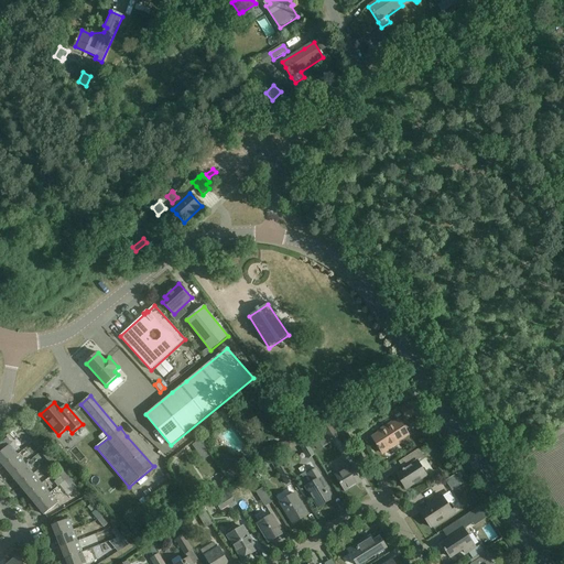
[(413,402),(402,409),(408,419),(419,411),(413,402)]
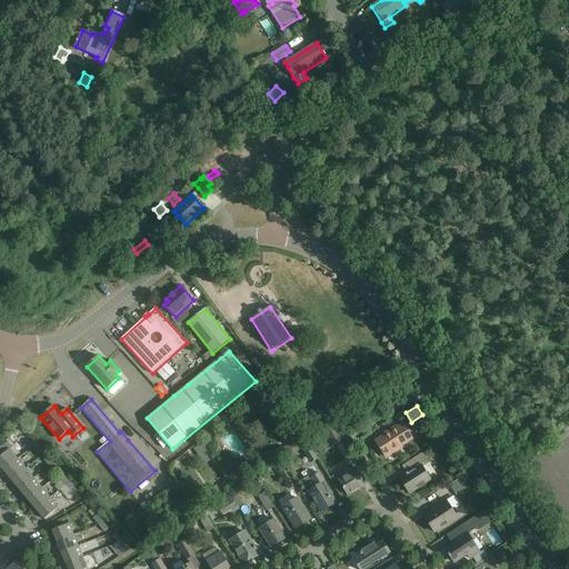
[(423,418),(412,426),(417,432),(428,426),(423,418)]
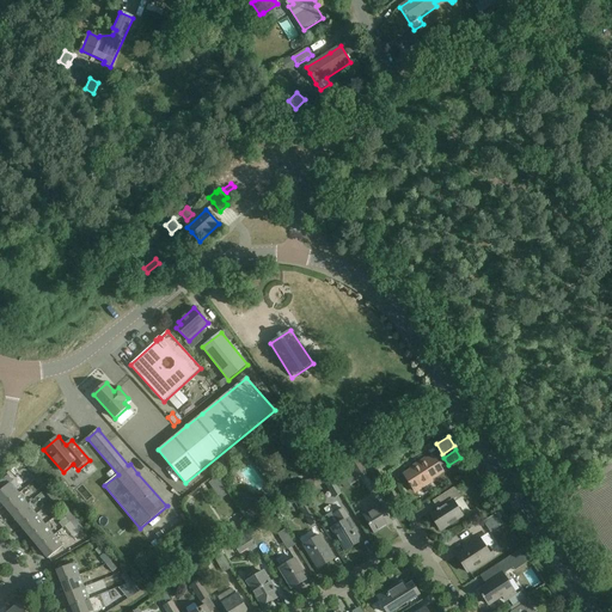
[(416,491),(433,481),(432,479),(444,472),(433,457),(427,460),(426,459),(411,469),(412,470),(404,475),(416,491)]
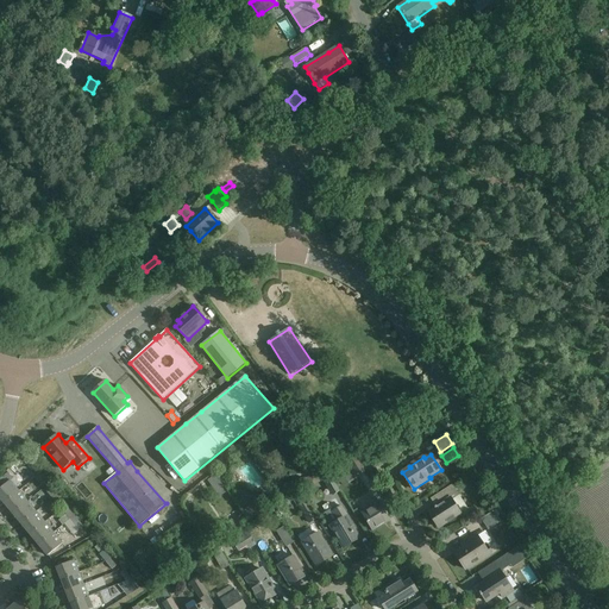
[(357,477),(365,471),(357,457),(349,463),(357,477)]
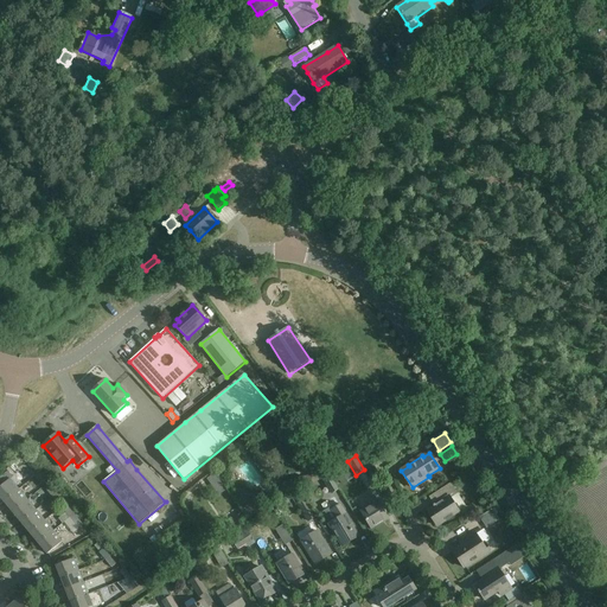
[(38,474),(43,471),(36,462),(32,466),(38,474)]
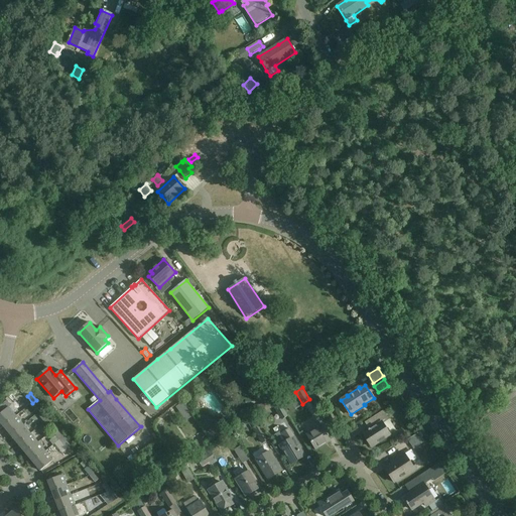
[(300,406),(292,395),(283,400),(291,412),(300,406)]
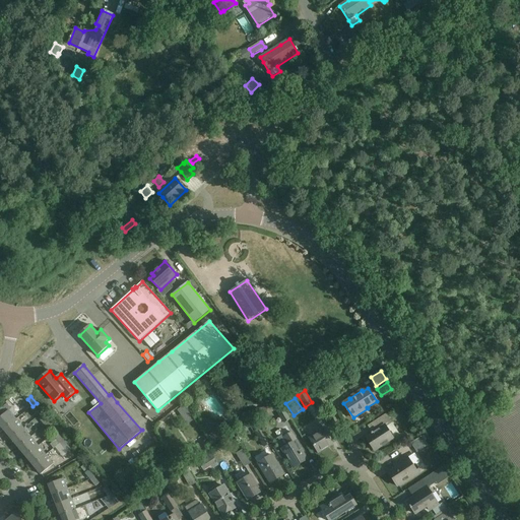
[(42,409),(37,403),(33,406),(38,412),(42,409)]
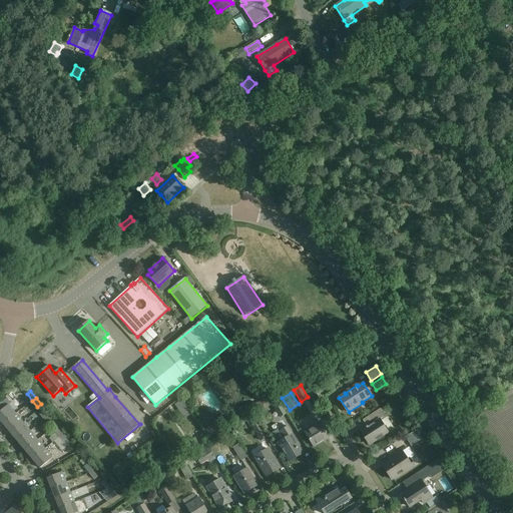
[(0,419),(4,424),(16,414),(9,405),(11,404),(7,399),(0,404),(0,419)]
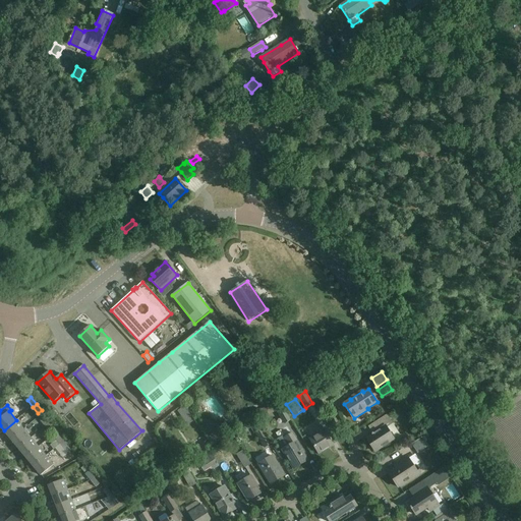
[(184,406),(178,411),(188,424),(194,420),(184,406)]
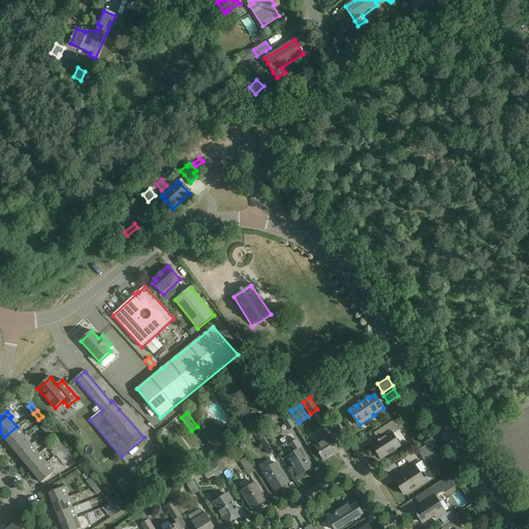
[(286,412),(279,416),(288,431),(296,427),(286,412)]
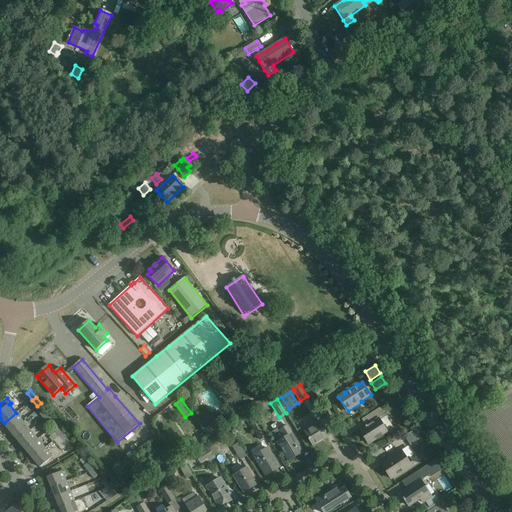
[(44,419),(48,416),(43,410),(39,413),(44,419)]
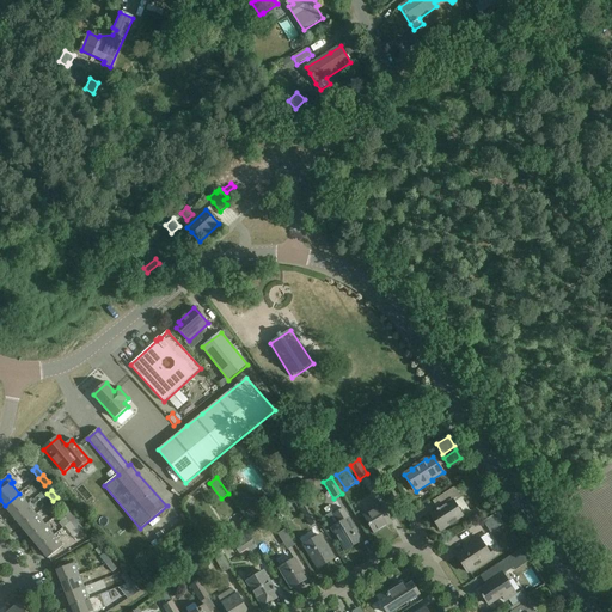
[(439,508),(436,509),(438,512),(430,515),(440,531),(463,516),(454,505),(460,501),(453,490),(439,500),(444,507),(440,509),(439,508)]
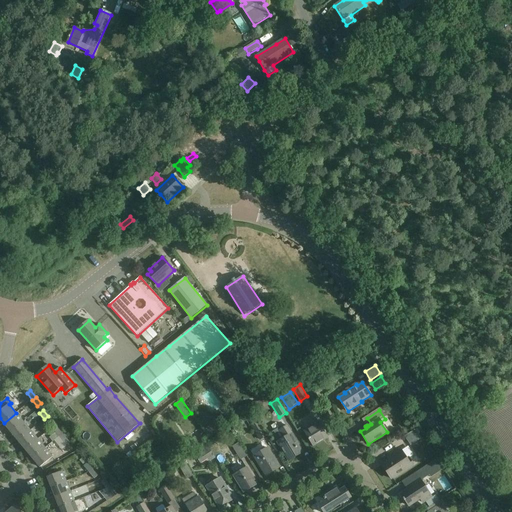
[(23,422),(16,413),(4,423),(11,432),(23,422)]
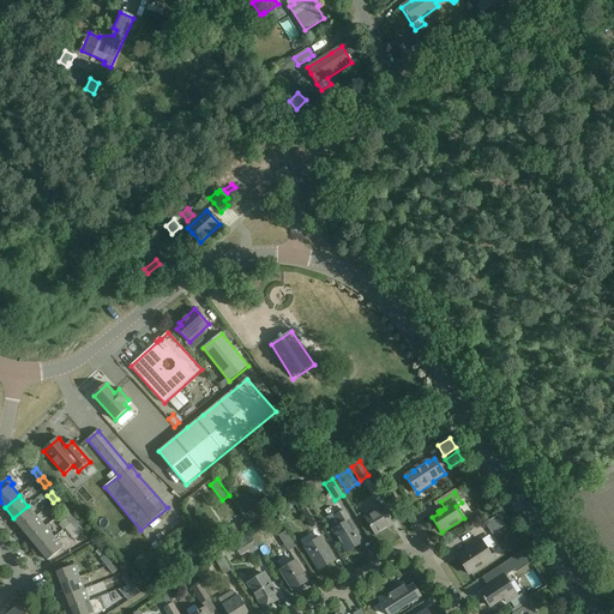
[(58,499),(53,503),(60,511),(64,507),(58,499)]
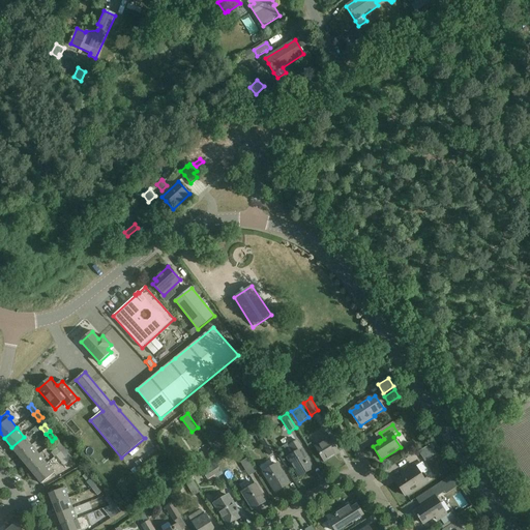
[(316,447),(319,451),(324,462),(339,452),(327,434),(321,437),(324,442),(316,447)]
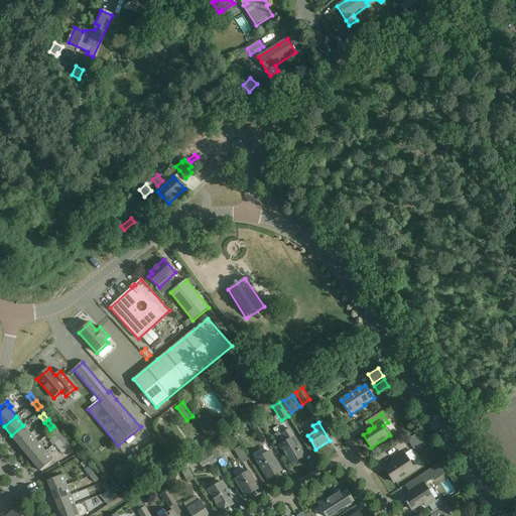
[(253,428),(262,443),(270,439),(260,423),(253,428)]
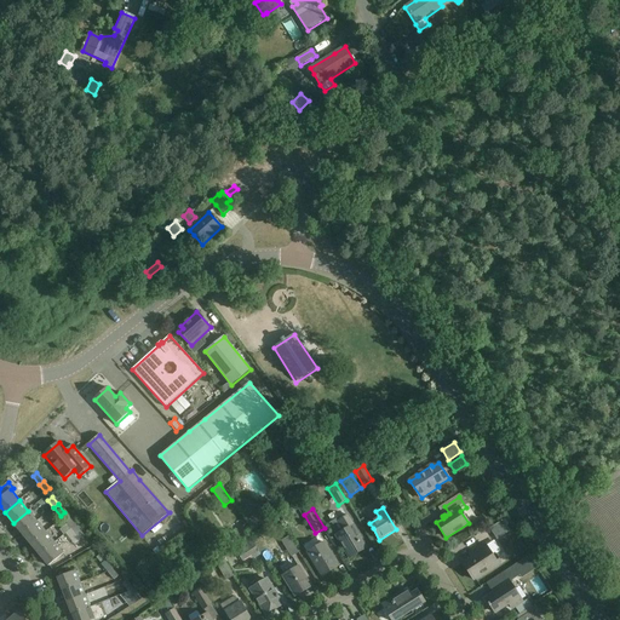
[(13,523),(22,534),(38,522),(28,511),(13,523)]
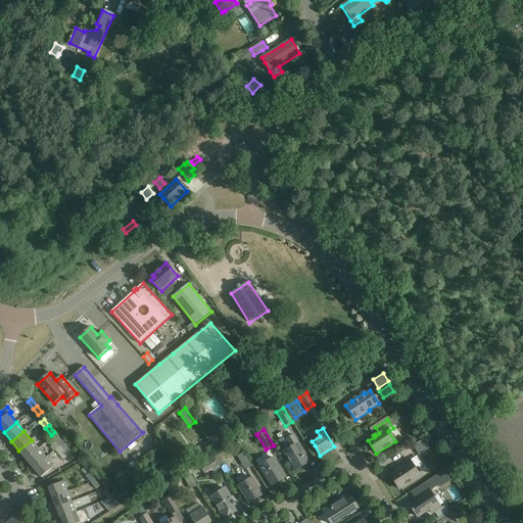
[(308,463),(304,456),(301,450),(302,450),(293,434),(287,438),(286,436),(278,441),(295,470),(308,463)]
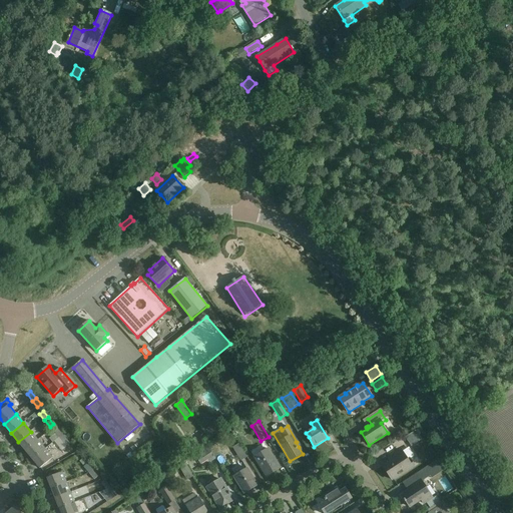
[(59,438),(63,435),(57,428),(54,432),(59,438)]
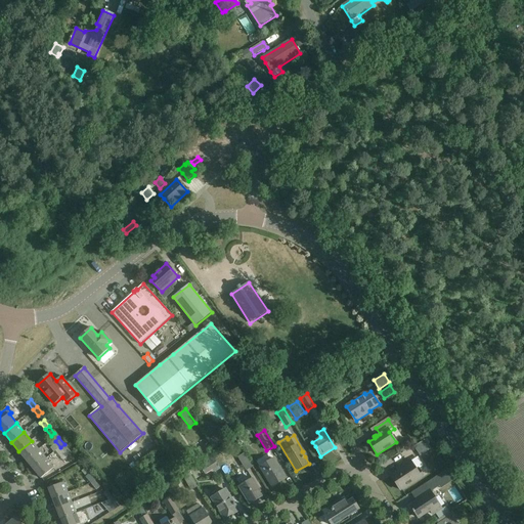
[(312,442),(309,437),(304,440),(307,445),(312,442)]
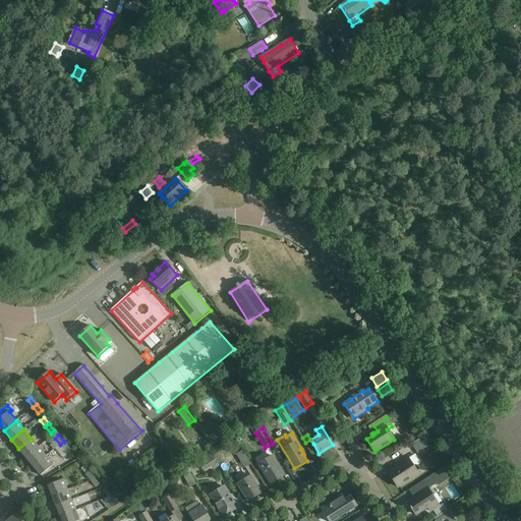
[(412,444),(418,454),(428,447),(422,437),(412,444)]
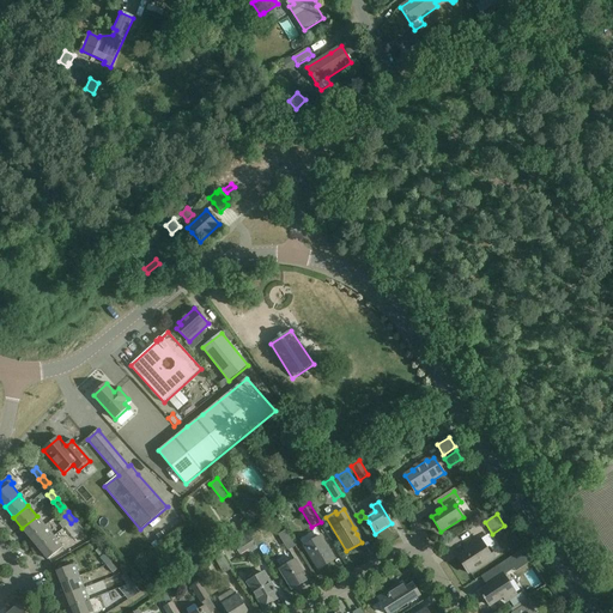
[(46,526),(37,516),(22,528),(30,539),(46,526)]
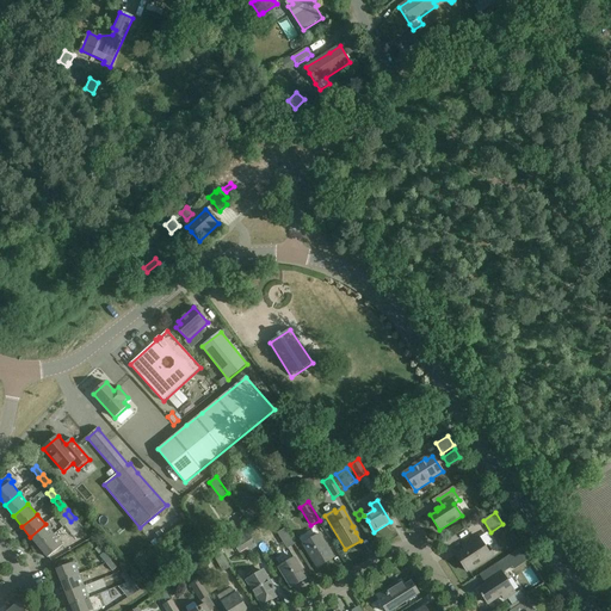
[(75,518),(71,522),(80,532),(85,529),(75,518)]
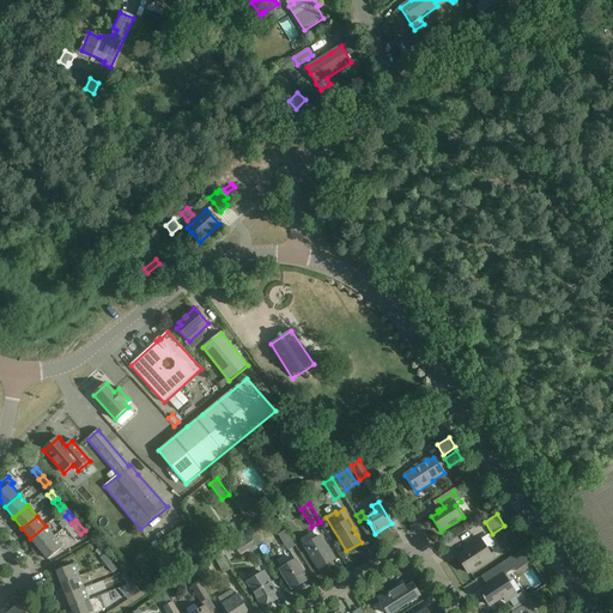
[(40,548),(54,536),(46,526),(30,539),(40,548)]
